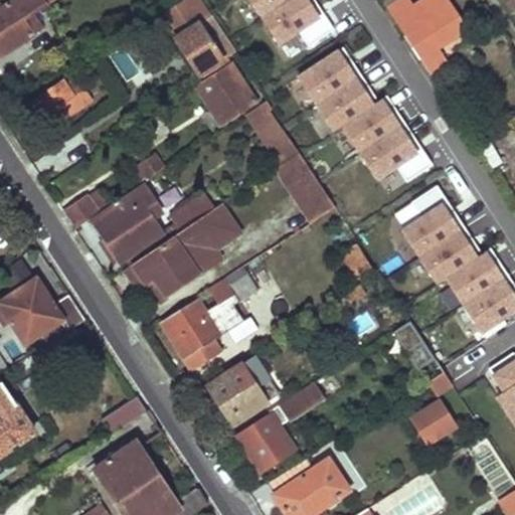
[(10,0),(0,7),(0,56),(41,28),(30,13),(50,0),(10,0)]
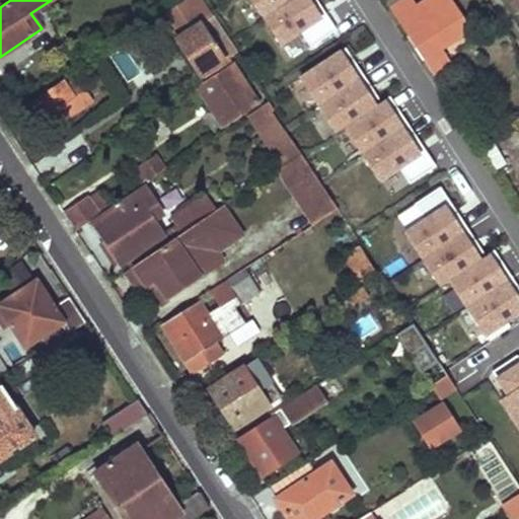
[(251,0),(281,44),(300,31),(310,47),(337,29),(325,13),(320,17),(311,3),(316,0),(251,0)]
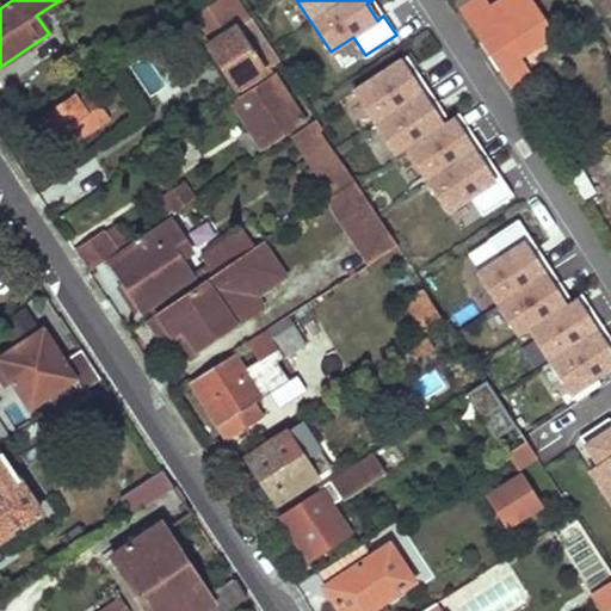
[(389,0),(372,0),(368,4),(372,12),(390,0),(389,0)]
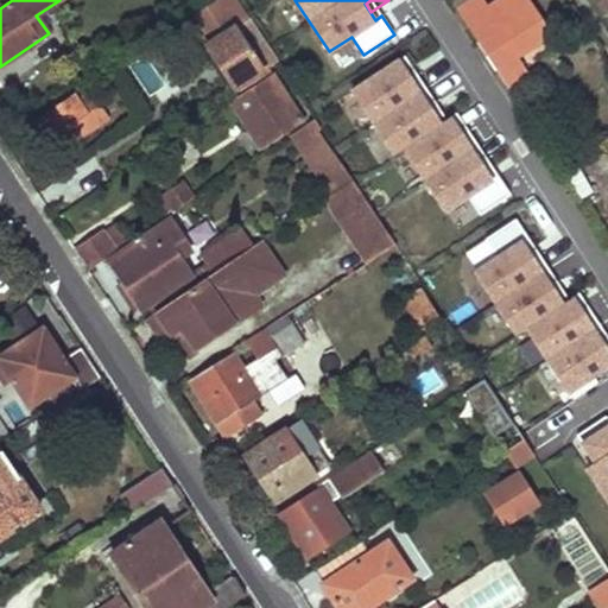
[(482,0),(449,0),(464,24),(487,8),(482,0)]
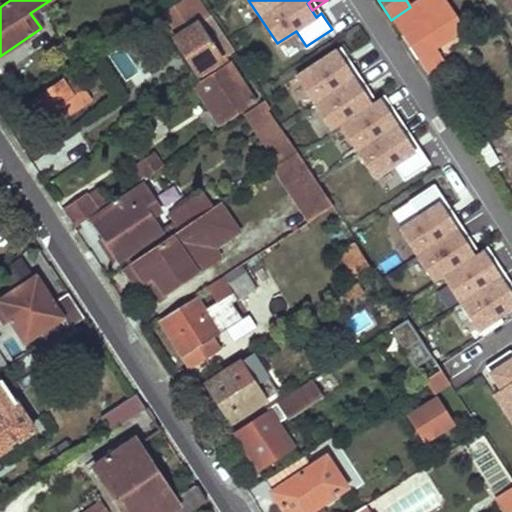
[(420,0),(410,7),(391,20),(402,36),(417,59),(428,76),(439,68),(445,63),(436,47),(462,30),(441,0),(420,0)]
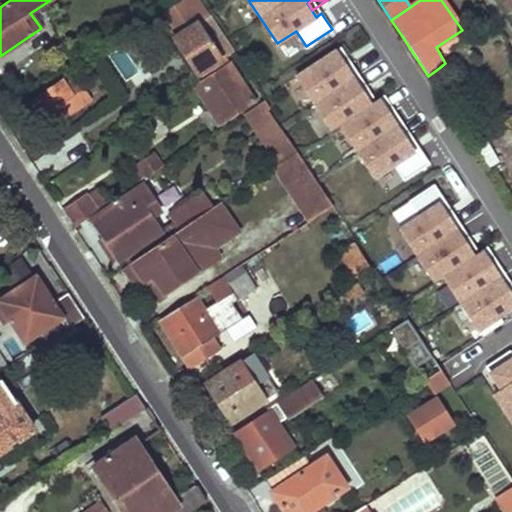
[(511,0),(500,0),(511,17),(511,0)]
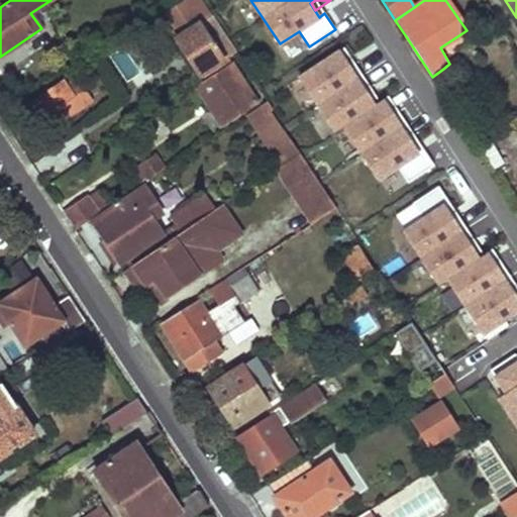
[(201,76),(237,52),(214,16),(200,24),(200,23),(176,39),(201,76)]
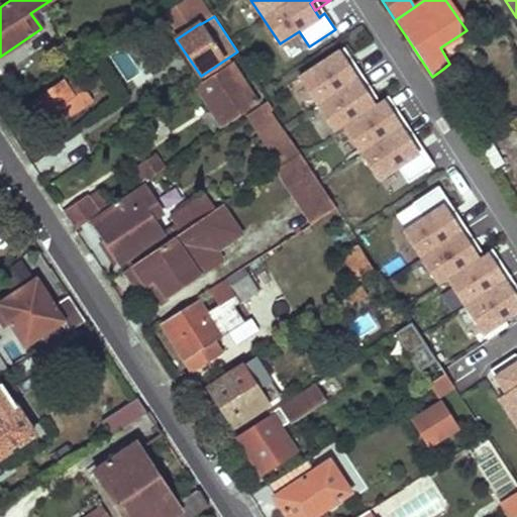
[(339,53),(300,78),(335,132),(344,126),(379,179),(398,167),(408,182),(433,166),(423,149),(418,152),(409,139),(414,135),(398,111),(393,115),(384,101),(375,106),(365,92),(371,88),(354,64),(349,67),(339,53)]
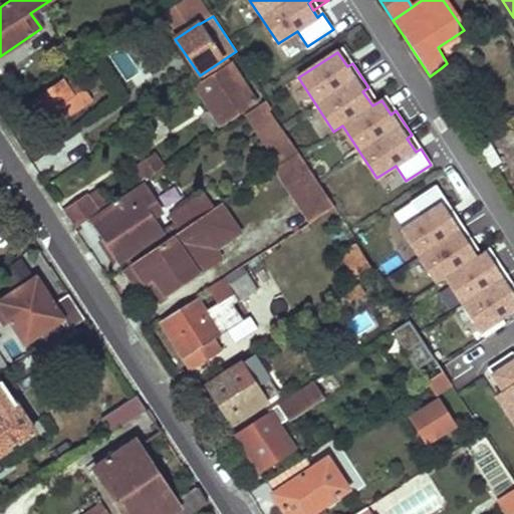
[(497,70),(504,79),(513,71),(513,62),(512,60),(497,70)]
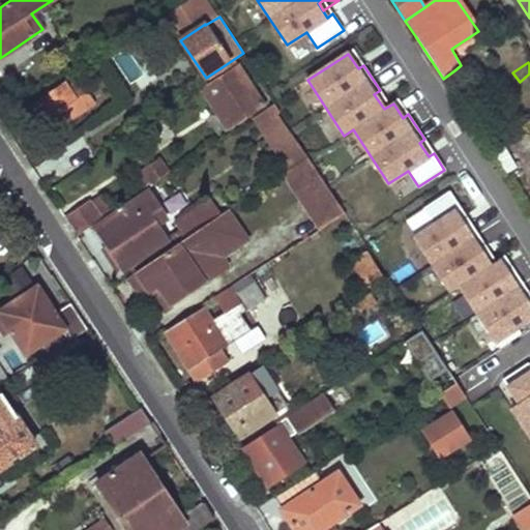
[(202,91),(227,129),(263,105),(238,66),(202,91)]
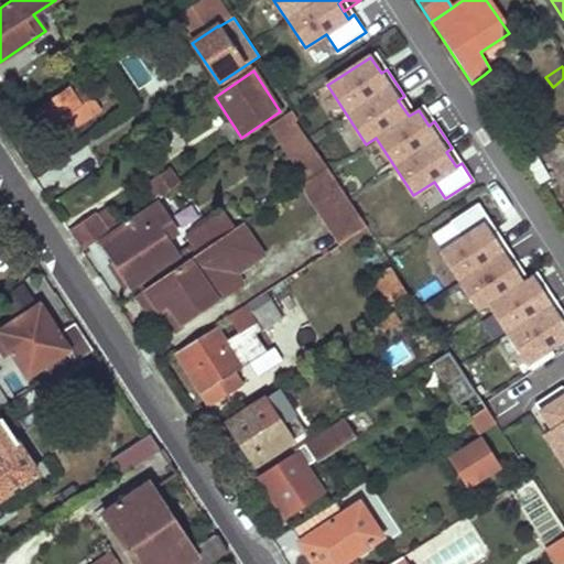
[(496,94),(484,75),(472,84),(484,102),(496,94)]
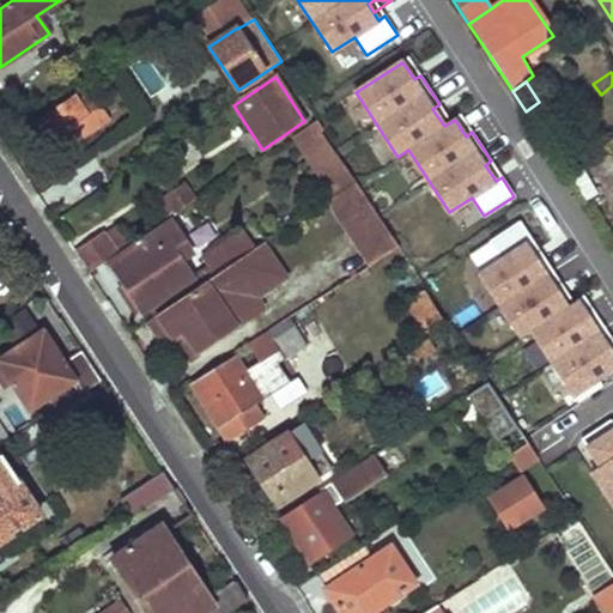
[(91,95),(79,103),(96,128),(108,120),(91,95)]
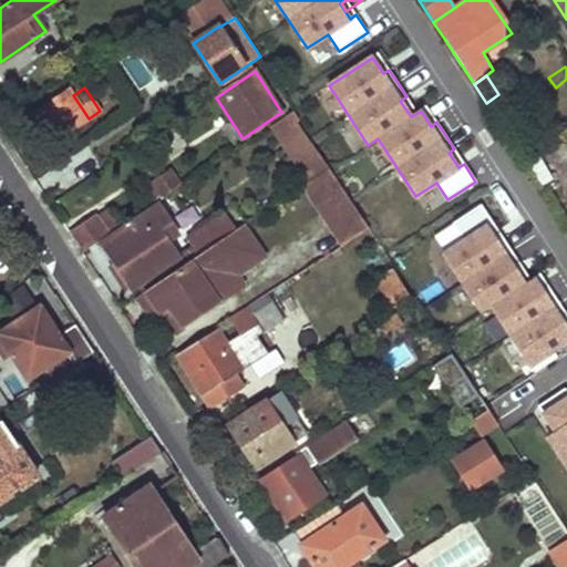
[(30,116),(44,136),(61,125),(64,131),(71,126),(73,130),(89,119),(73,95),(70,89),(30,116)]
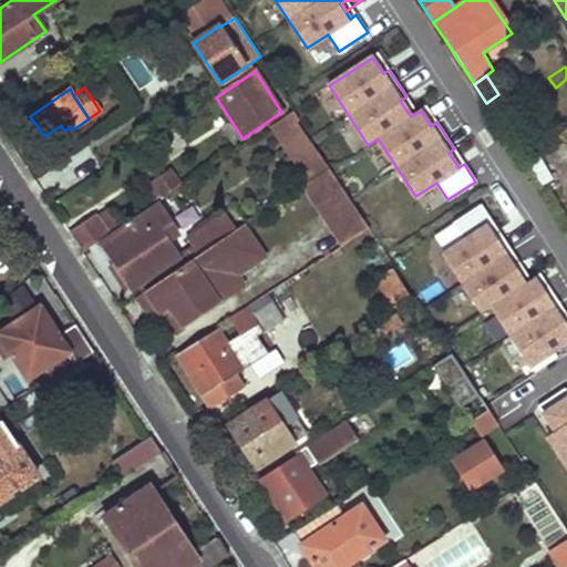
[(271,127),(287,151),(292,147),(309,136),(294,112),(271,127)]
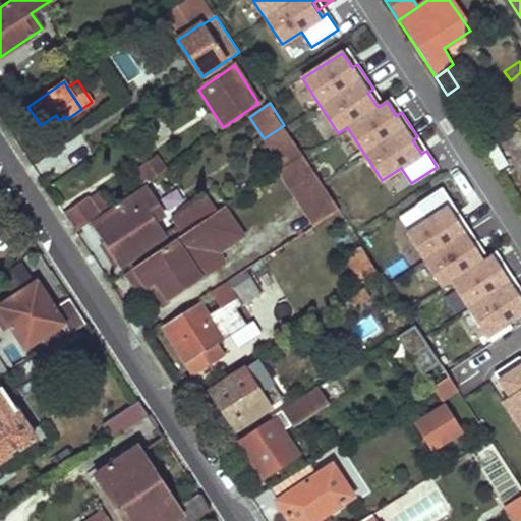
[(269,135),(276,147),(290,136),(284,125),(269,135)]
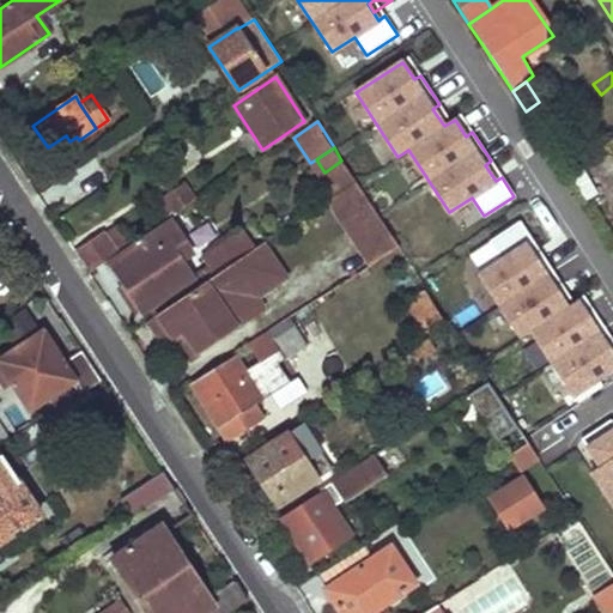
[(163,198),(175,214),(194,200),(183,183),(163,198)]
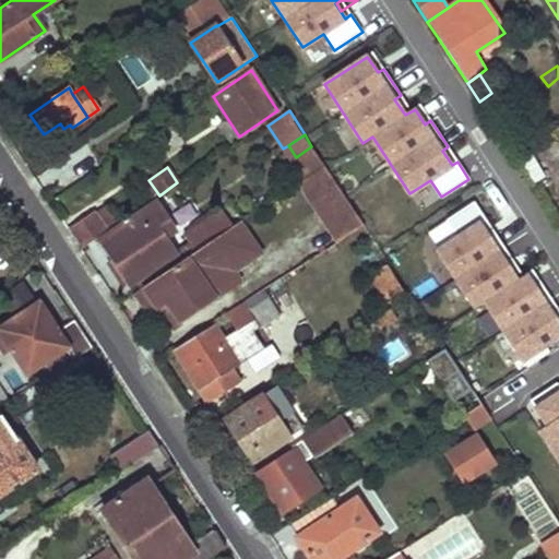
[(324,167),(298,183),(337,242),(364,226),(324,167)]
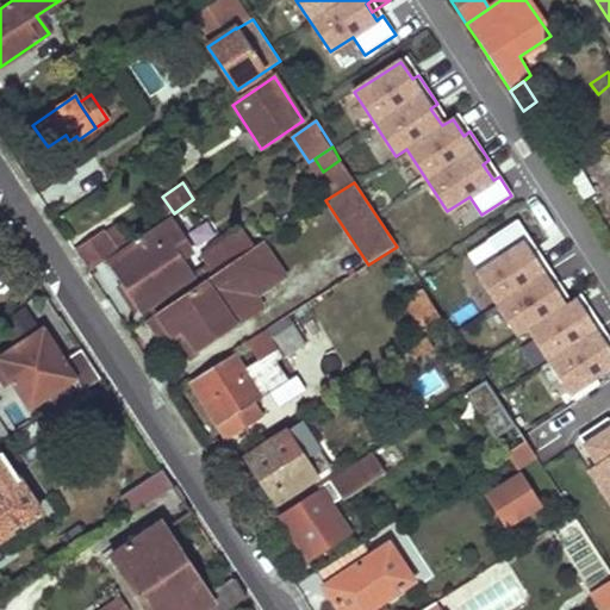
[(117,253),(107,259),(142,311),(192,278),(180,260),(193,250),(170,217),(117,253)]
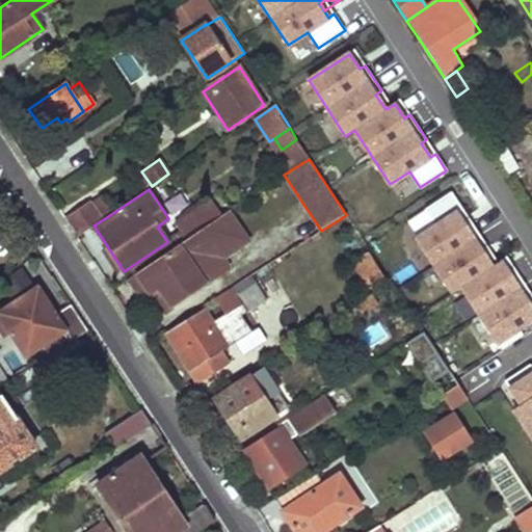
[(435,225),(416,238),(452,293),(461,288),(498,343),(531,319),(531,307),(528,300),(531,297),(531,295),(516,272),(511,275),(502,261),(493,266),(482,251),(488,247),(472,222),(466,227),(456,212),(462,209),(451,192),(425,209),(435,225)]
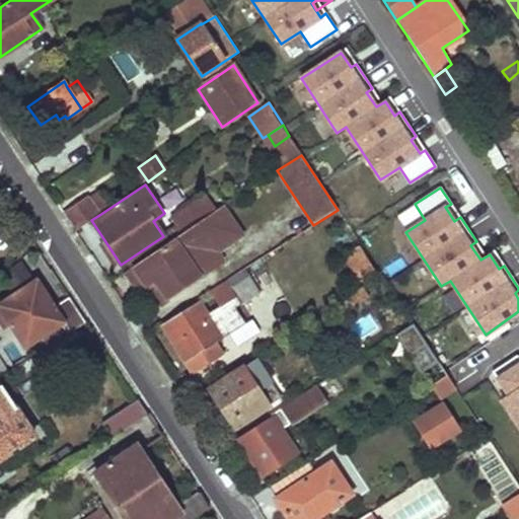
[(170,218),(181,234),(216,211),(206,196),(170,218)]
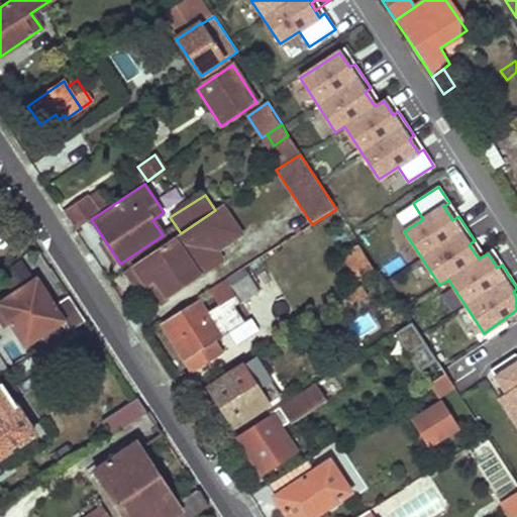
[(66,212),(77,228),(91,219),(99,214),(87,196),(66,212)]
